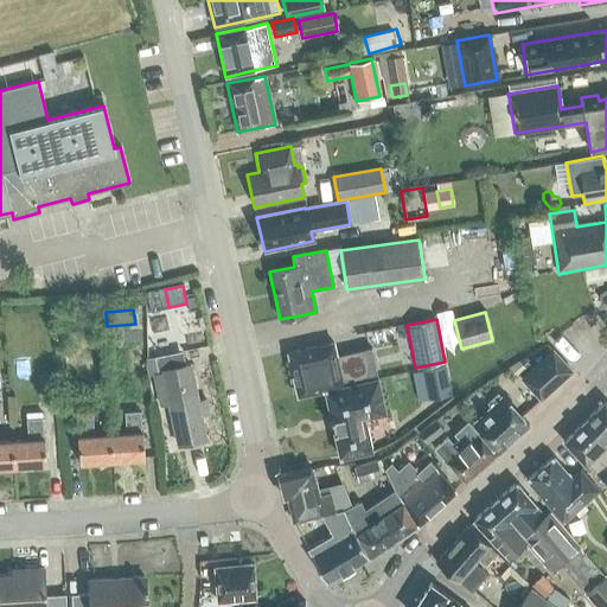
[(315,346),(287,353),(298,397),(325,391),(339,459),(371,452),(370,447),(365,419),(384,415),(384,414),(377,378),(342,387),(332,344),(315,347),(315,346)]
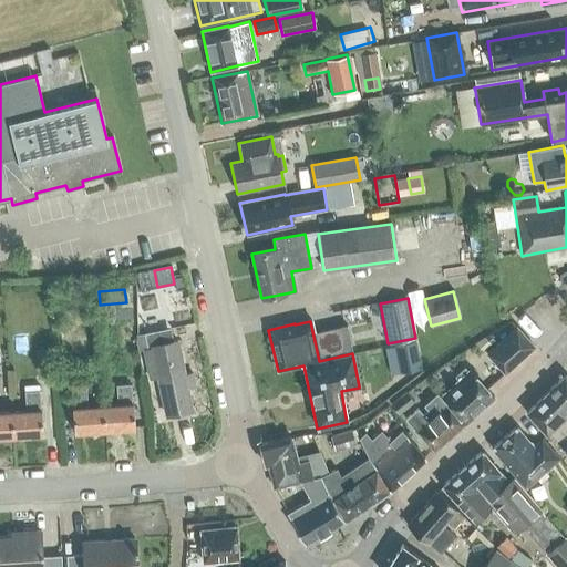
[(486,354),(504,374),(534,347),(516,328),(486,354)]
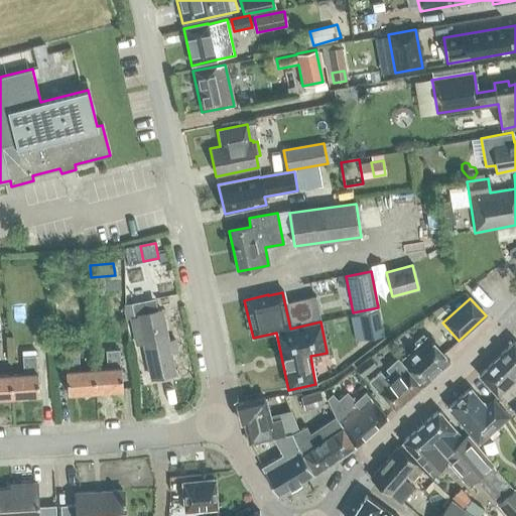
[(177,352),(174,340),(167,341),(160,309),(152,311),(149,299),(125,304),(127,319),(131,318),(136,346),(144,344),(151,379),(174,374),(169,353),(177,352)]
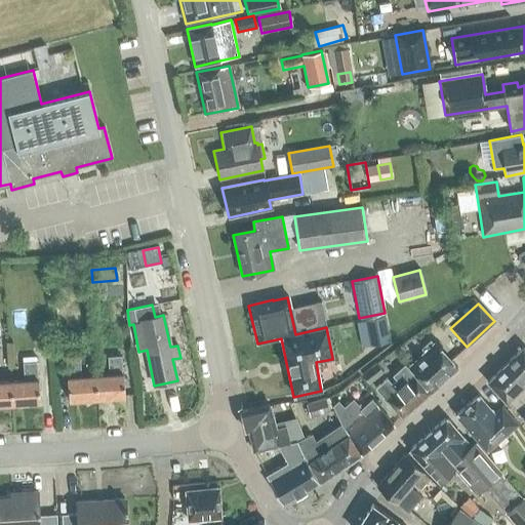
[(369,348),(390,344),(385,318),(364,322),(369,348)]
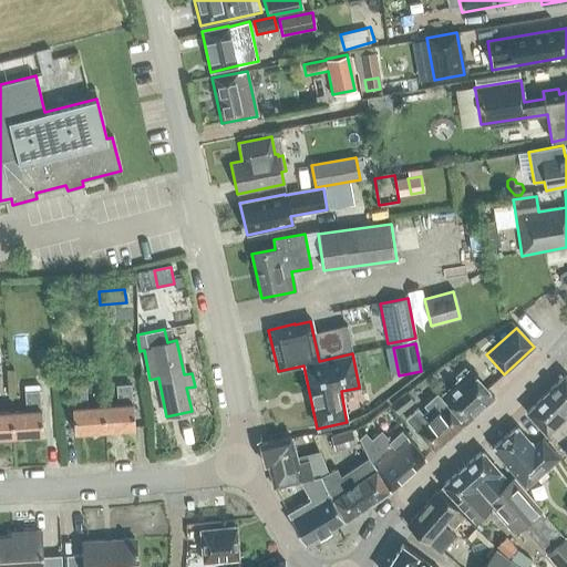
[(464,367),(463,368),(454,377),(459,382),(442,397),(464,423),(493,397),(468,369),(467,370),(464,367)]
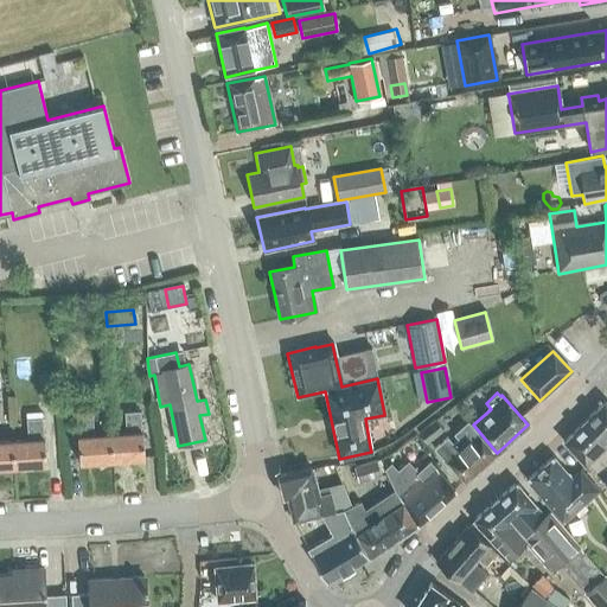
[(605,447),(606,449),(606,404),(604,402),(562,442),(585,466),(605,447)]
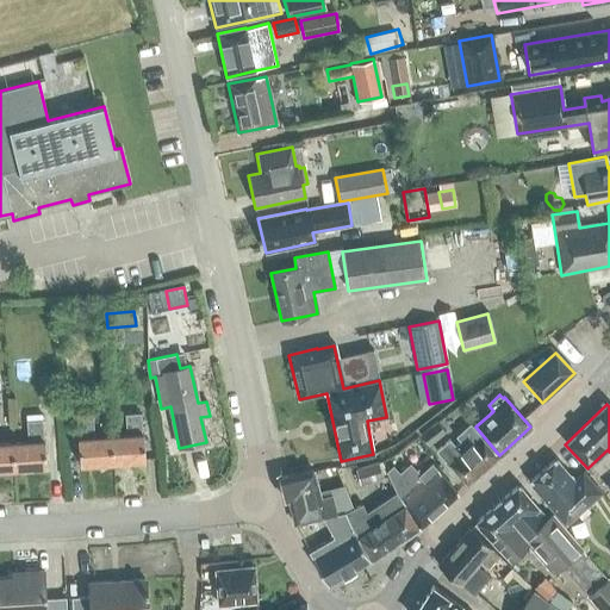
[(126,436),(111,437),(112,462),(145,460),(143,435),(142,435),(141,414),(125,415),(126,436)]
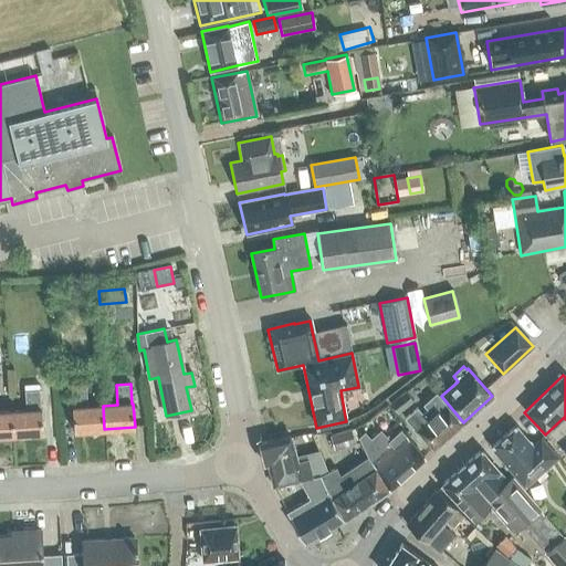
[(104,429),(103,406),(87,407),(86,387),(72,388),(73,407),(72,408),(74,431),(104,429)]
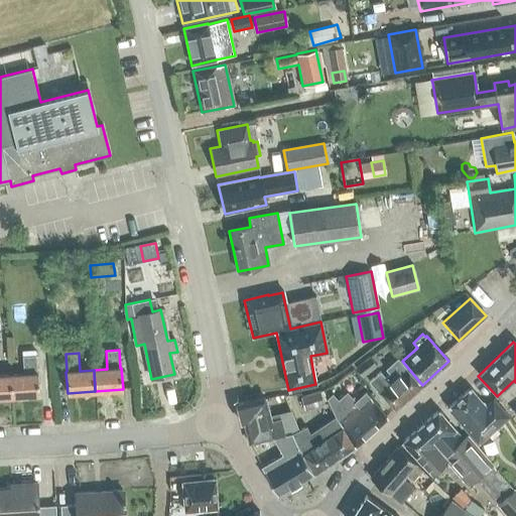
[(23,374),(10,375),(11,397),(39,395),(37,373),(36,373),(35,356),(22,357),(23,374)]
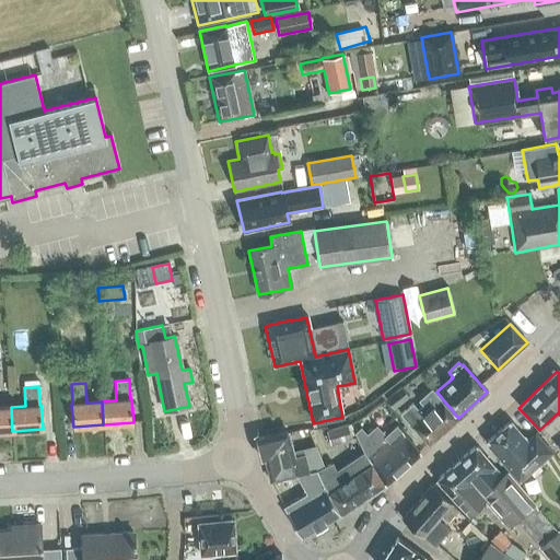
[(394,409),(409,396),(401,388),(386,400),(394,409)]
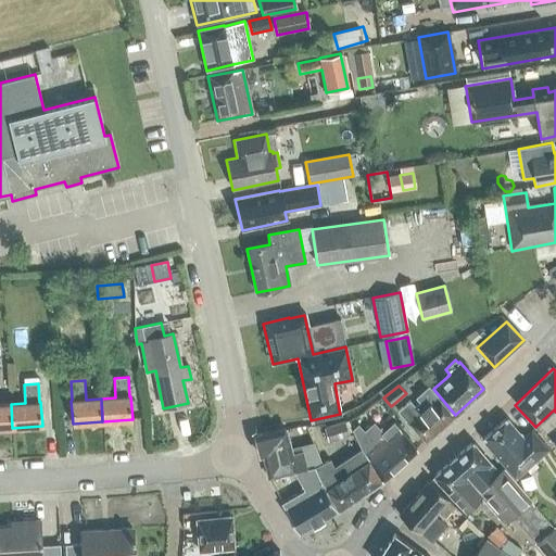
[(414,407),(409,401),(396,412),(405,421),(404,421),(412,429),(415,430),(426,442),(454,416),(429,387),(415,399),(418,403),(414,407)]
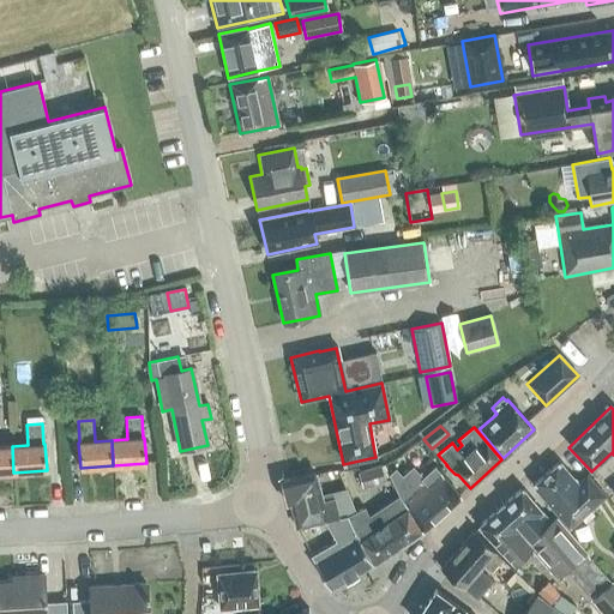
[(0,473),(13,473),(12,446),(0,446),(0,473)]
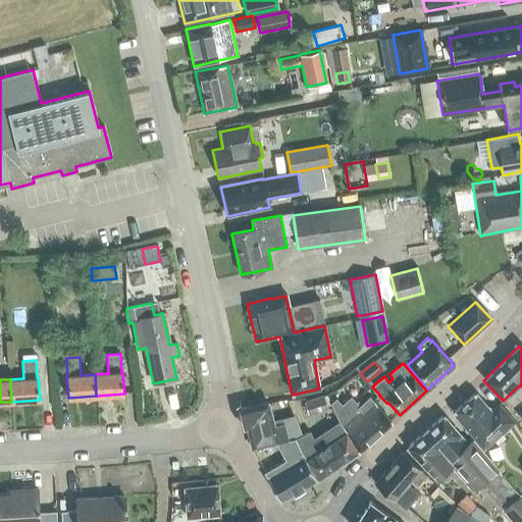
[(475,393),(453,413),(483,449),(514,422),(498,404),(490,411),(475,393)]
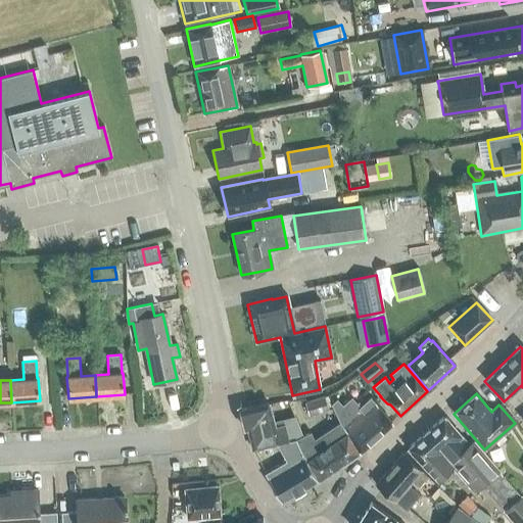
[(327,406),(324,397),(304,403),(307,412),(327,406)]
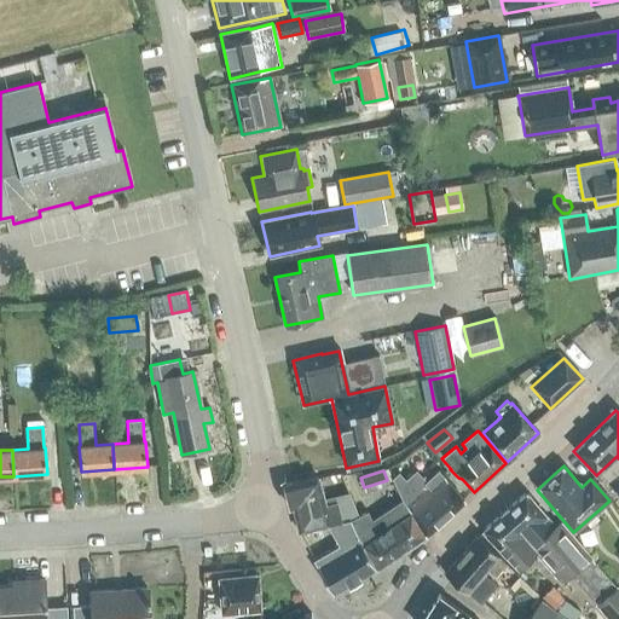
[(392,479),(403,503),(426,536),(463,502),(438,472),(424,482),(415,472),(404,481),(398,474),(392,479)]
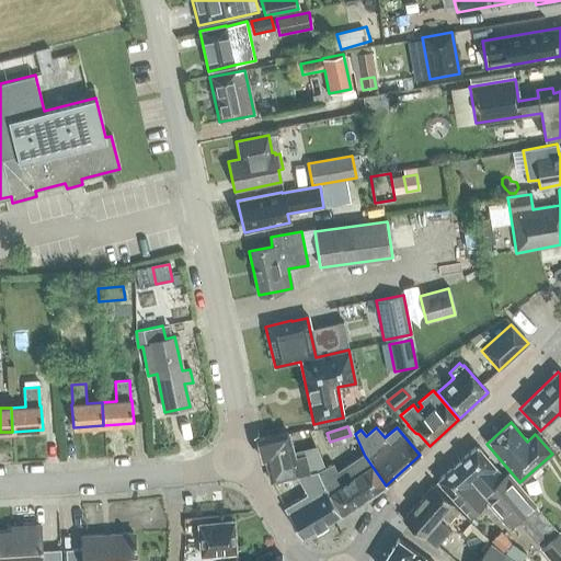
[(286,433),(256,439),(262,460),(265,460),(271,482),(318,471),(309,454),(293,458),(286,433)]
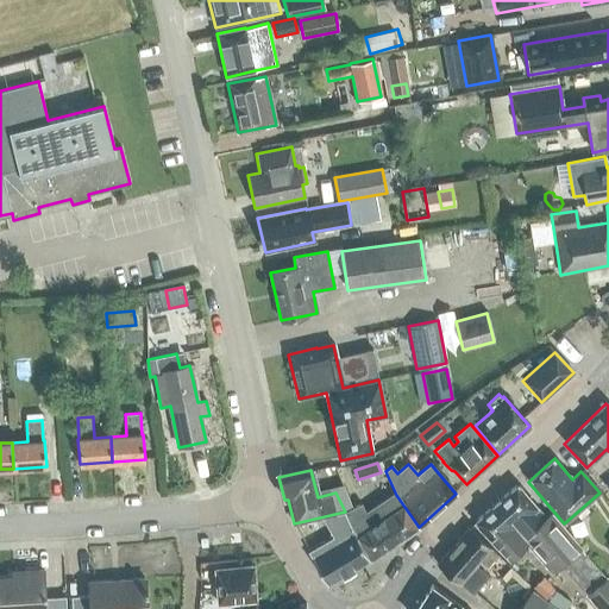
[(518,485),(475,522),(509,559),(528,541),(531,545),(529,546),(551,572),(559,565),(582,589),(600,573),(588,559),(551,514),(544,520),(541,516),(542,514),(518,485)]
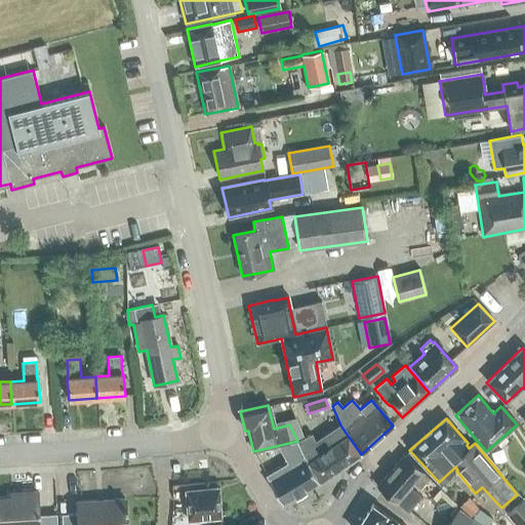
[(296,441),(296,442),(301,453),(319,483),(359,455),(339,426),(317,442),(313,435),(297,441),(296,441)]
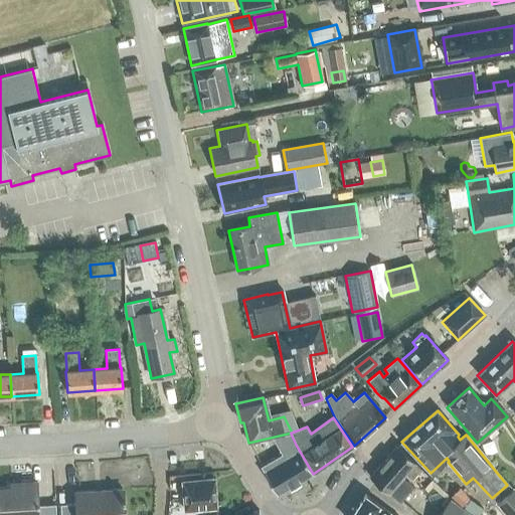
[(283,453),(260,466),(277,495),(313,474),(296,445),(291,434),(291,433),(273,437),(283,453)]
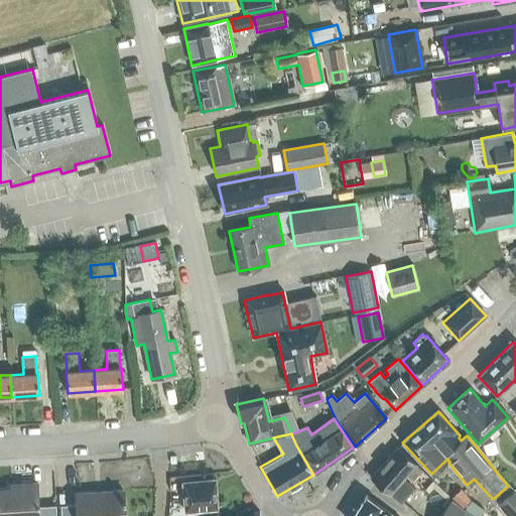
[(398,445),(370,479),(401,505),(414,489),(403,481),(407,477),(412,481),(422,471),(416,465),(398,445)]
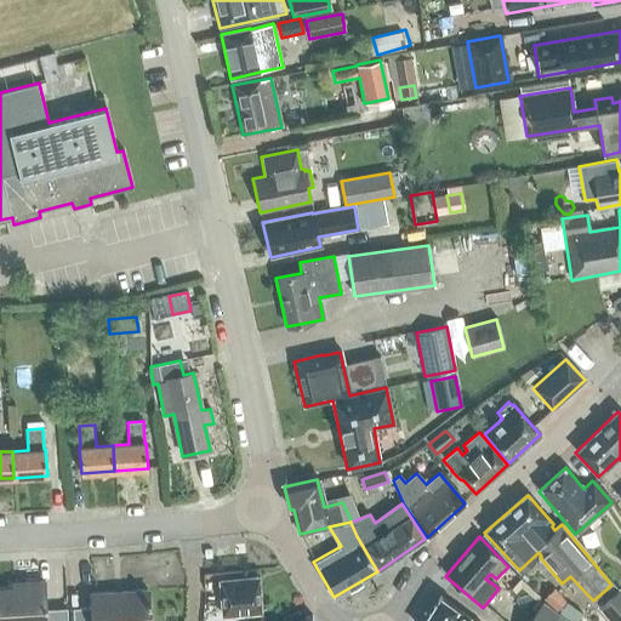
[(258,577),(220,581),(222,617),(261,613),(258,577)]
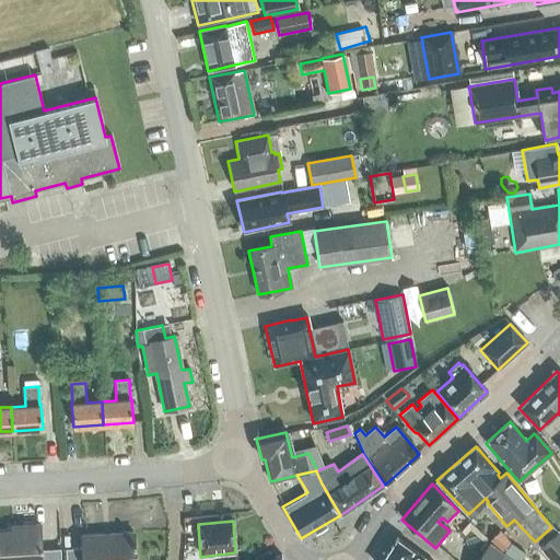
[(60,559),(60,549),(42,550),(39,525),(22,526),(22,532),(0,533),(0,559),(60,559)]
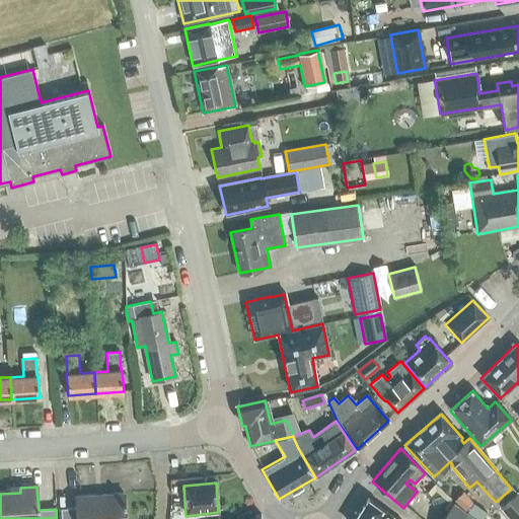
[(518,518),(518,494),(517,492),(499,508),(509,518),(518,518)]
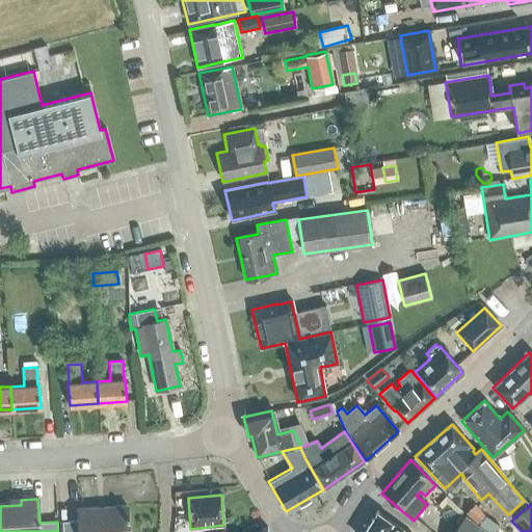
[(464,511),(476,524),(483,516),(473,505),(464,511)]
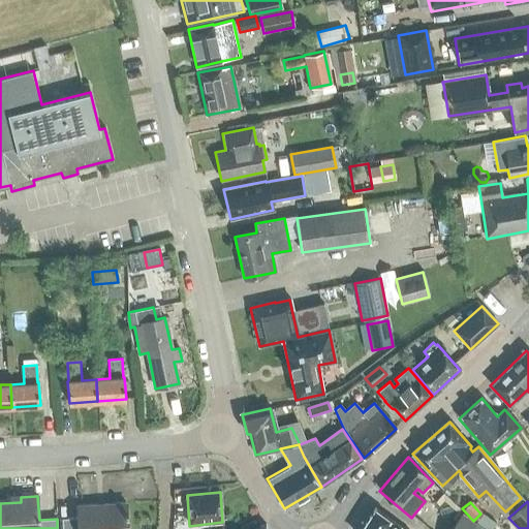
[(126,528),(125,503),(78,505),(78,519),(61,520),(61,528),(126,528)]
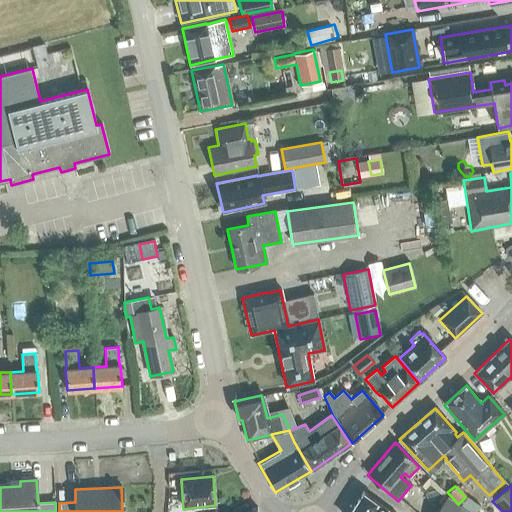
[(389,511),(363,492),(349,511),(389,511)]
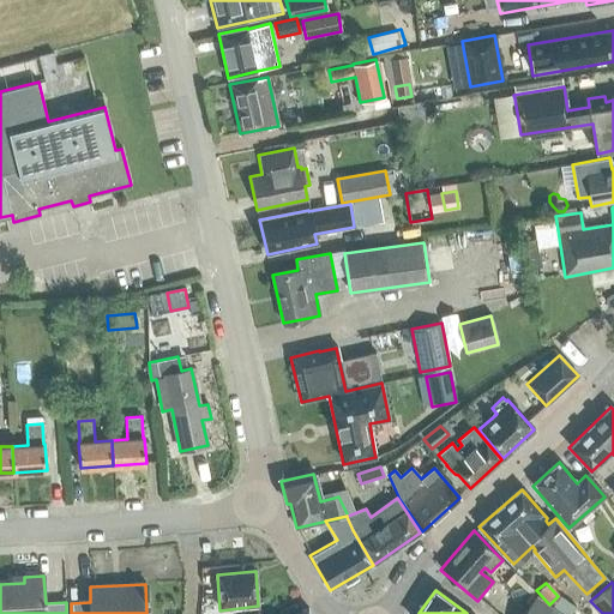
[(559,613),(536,596),(521,613),(559,613)]
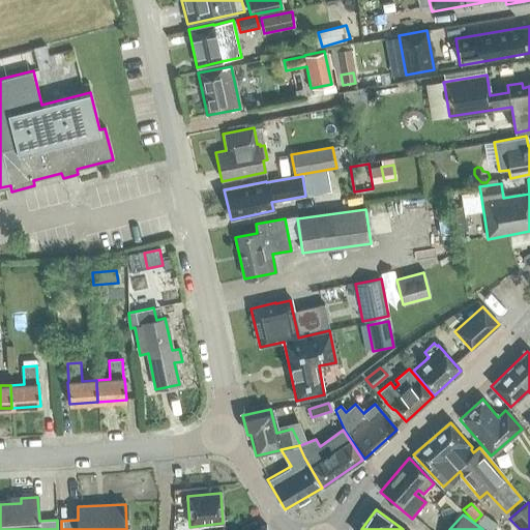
[(482,529),(491,529),(496,524),(483,514),(475,524),(482,529)]
